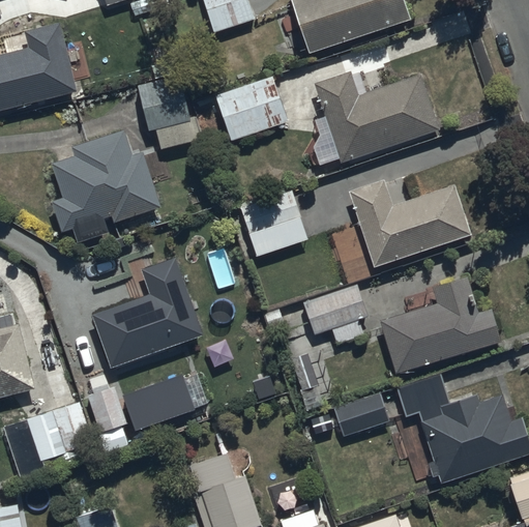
[(255,19),(247,0),(199,0),(209,33),(255,19)]
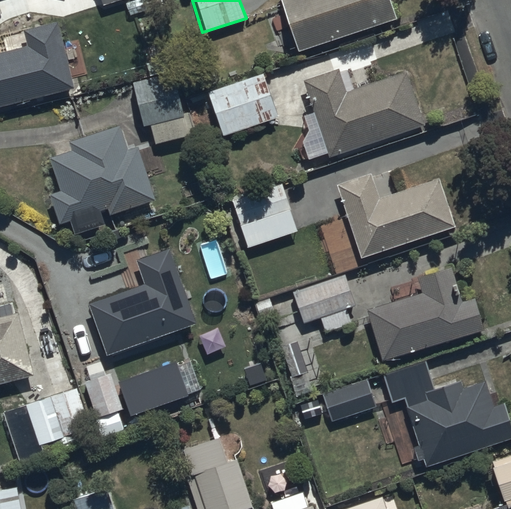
[(393,0),(281,0),(299,53),(400,18),(393,0)]
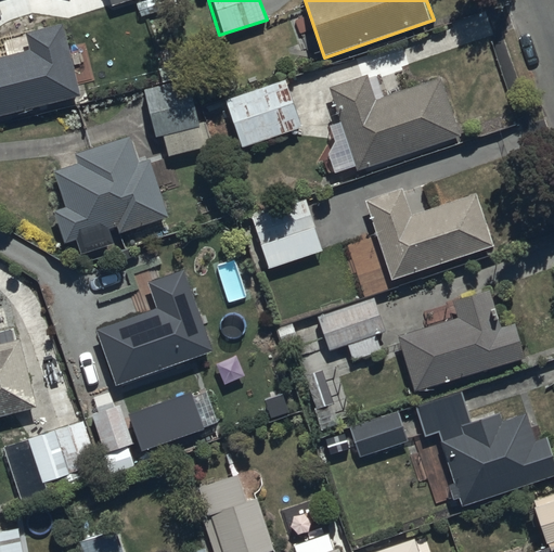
[(30,48),(0,54),(0,115),(81,94),(62,22),(26,31),(30,48)]
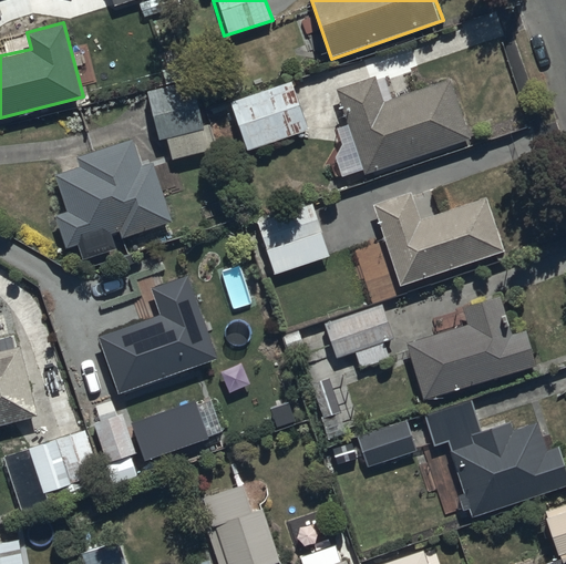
[(374,74),(335,88),(364,175),(472,139),(451,79),(383,102),(374,74)]
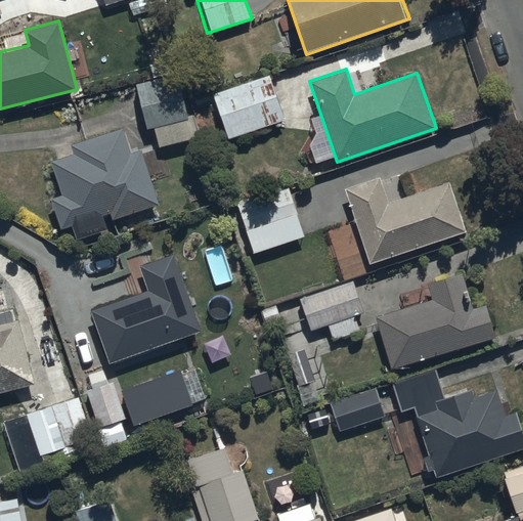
[(179,73),(135,83),(145,129),(153,128),(158,148),(201,139),(194,113),(187,114),(179,73)]
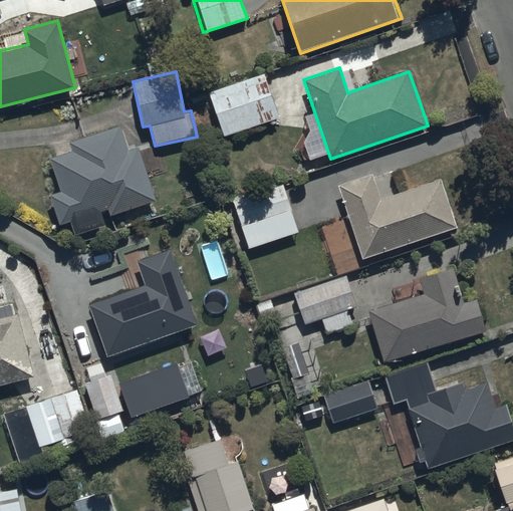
[(264,73),(207,92),(222,138),(279,118),(264,73)]
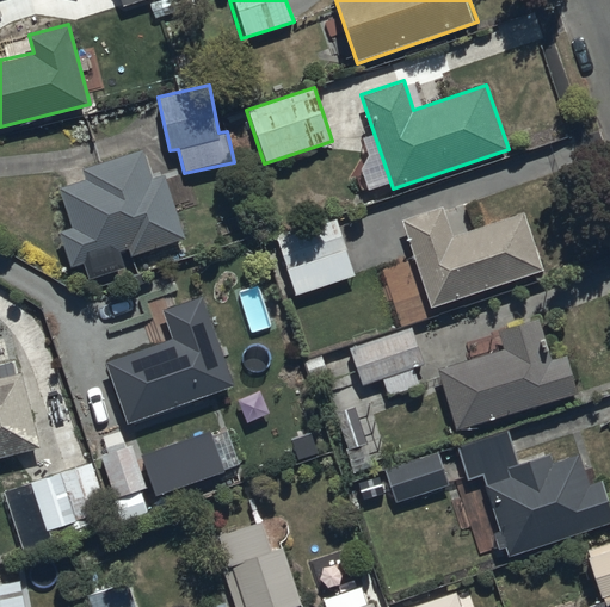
[(84,181),(60,189),(72,228),(59,231),(69,267),(84,264),(90,280),(127,268),(121,251),(129,247),(131,255),(185,239),(165,174),(152,178),(142,147),(80,166),(84,181)]
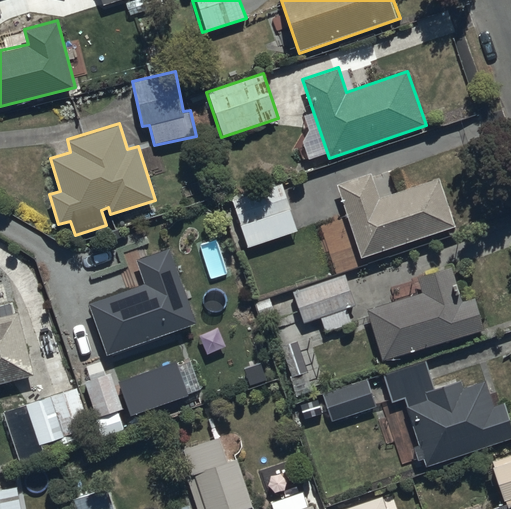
[(370,175),(337,186),(361,257),(457,225),(440,176),(377,197),(370,175)]
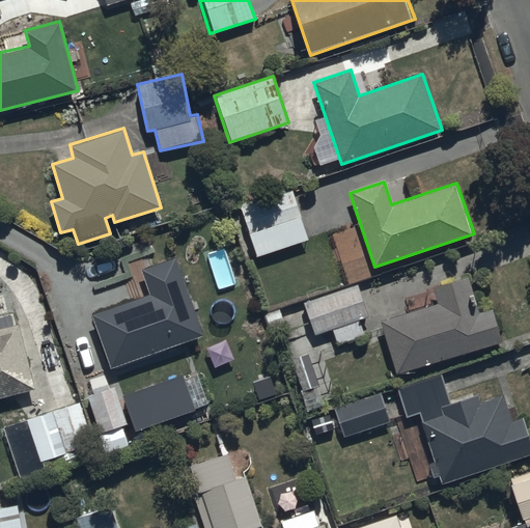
[(290,188),(238,206),(256,259),(309,242),(290,188)]
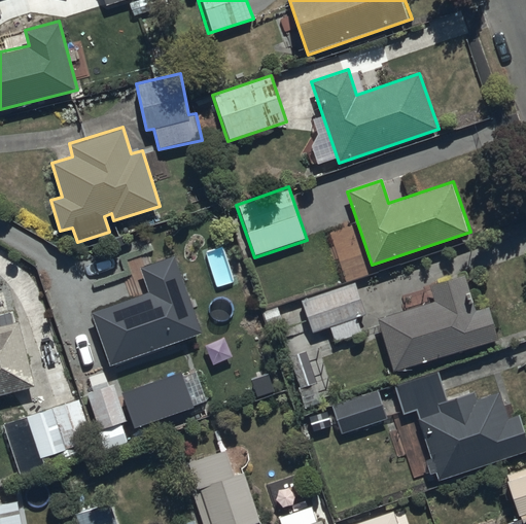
[(202,332),(174,255),(140,268),(148,291),(91,312),(109,364),(202,332)]
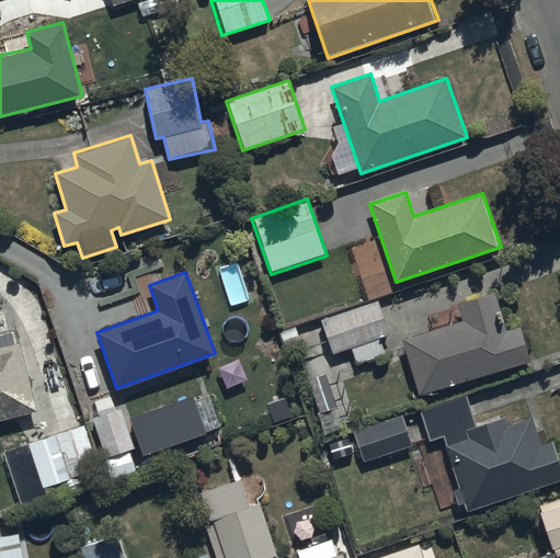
[(461,320),(401,338),(418,395),(533,362),(523,327),(507,331),(496,291),(457,302),(461,320)]
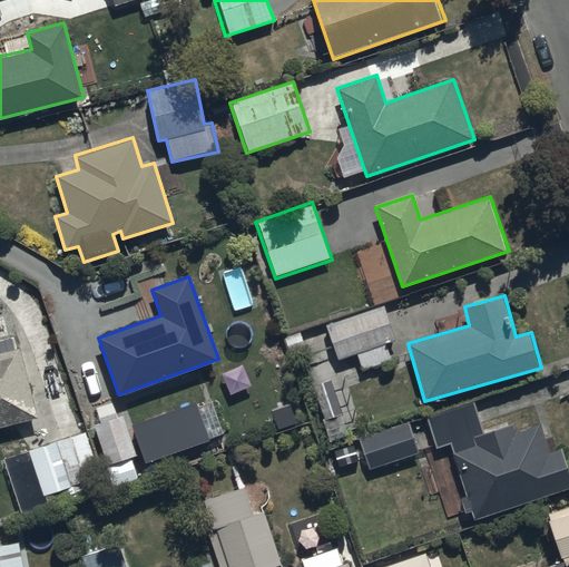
[(385,306),(326,323),(336,361),(355,355),(361,371),(391,363),(385,343),(394,340),(385,306)]
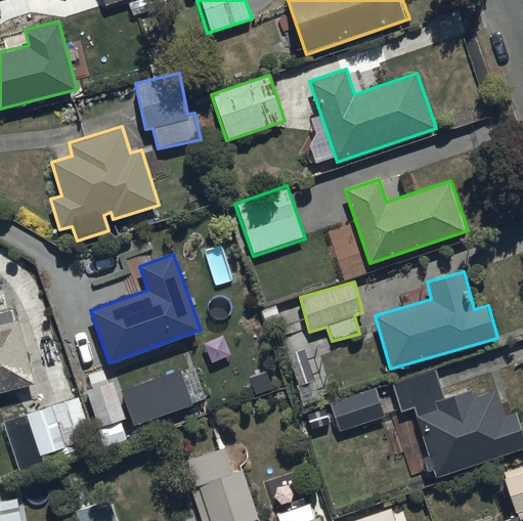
[(0,392),(36,384),(19,318),(0,322),(0,392)]
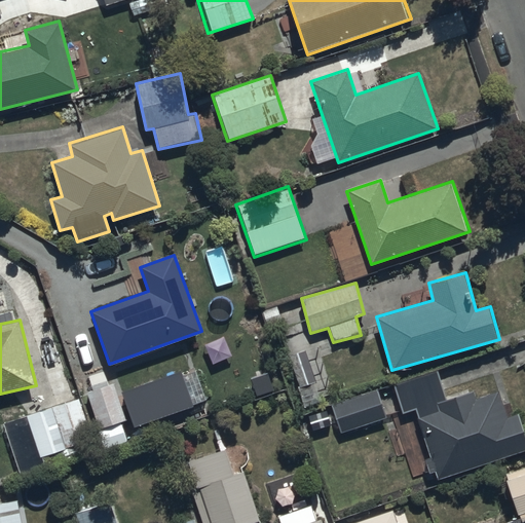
[(524,453),(524,432),(519,412),(509,415),(500,389),(476,398),(473,388),(445,397),(437,371),(394,384),(402,413),(416,408),(432,457),(425,459),(429,473),(435,471),(438,481),(524,453)]
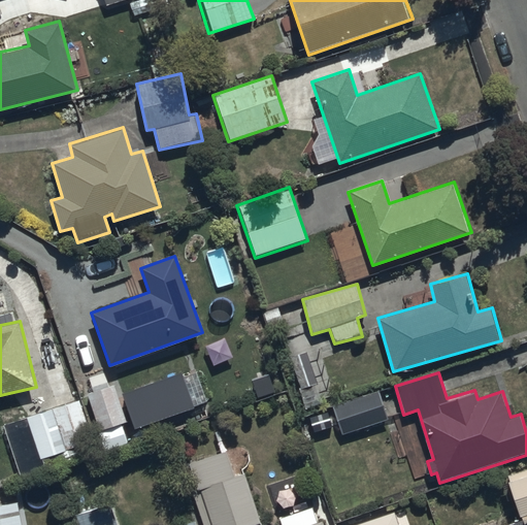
[(113,386),(86,395),(98,431),(92,433),(101,460),(123,453),(113,426),(126,422),(113,386)]
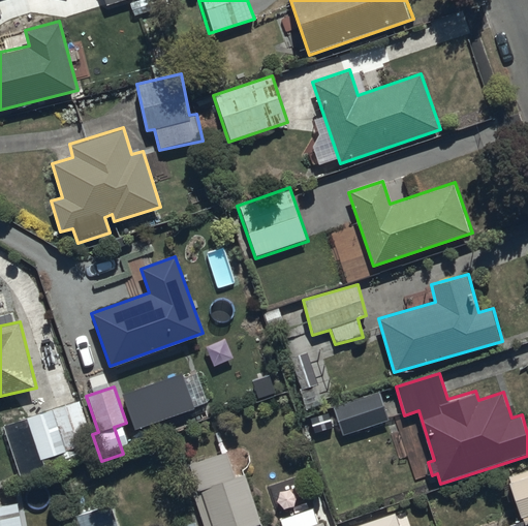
[(380,393),(333,408),(341,435),(389,420),(380,393)]
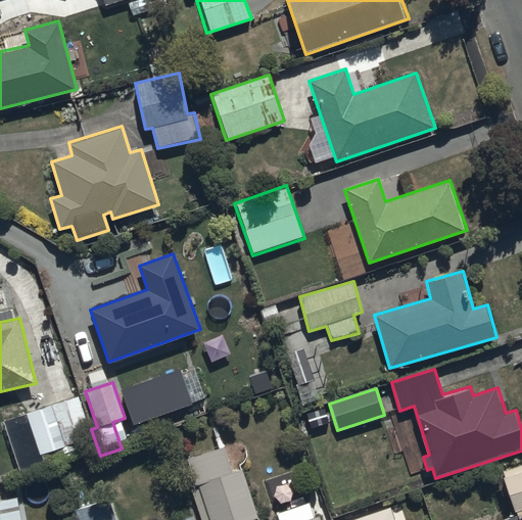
[(92,436),(77,395),(25,415),(44,469),(94,450),(90,437),(92,436)]
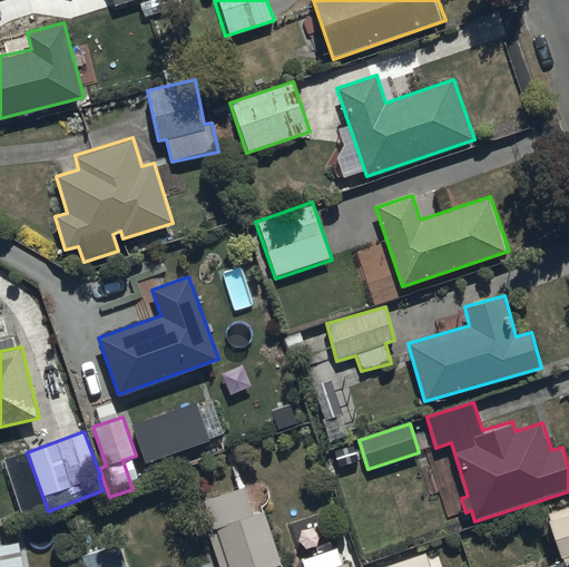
[(205,500),(216,528),(208,531),(221,566),(275,566),(283,564),(263,511),(254,515),(243,486),(205,500)]
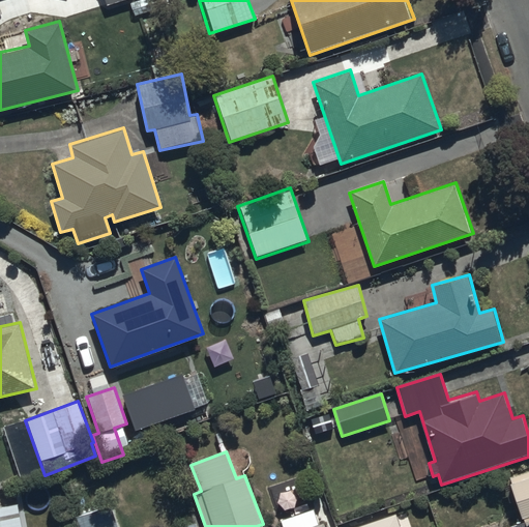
[(528,468),(507,476),(522,517),(528,514),(528,468)]
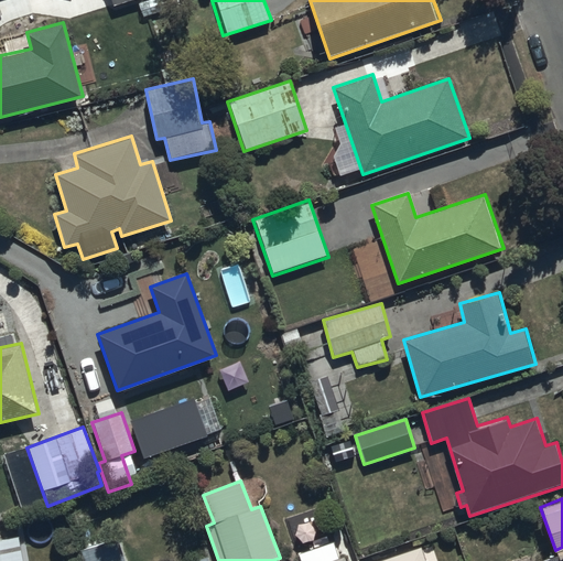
[(24,560),(20,537),(0,540),(0,560),(24,560)]
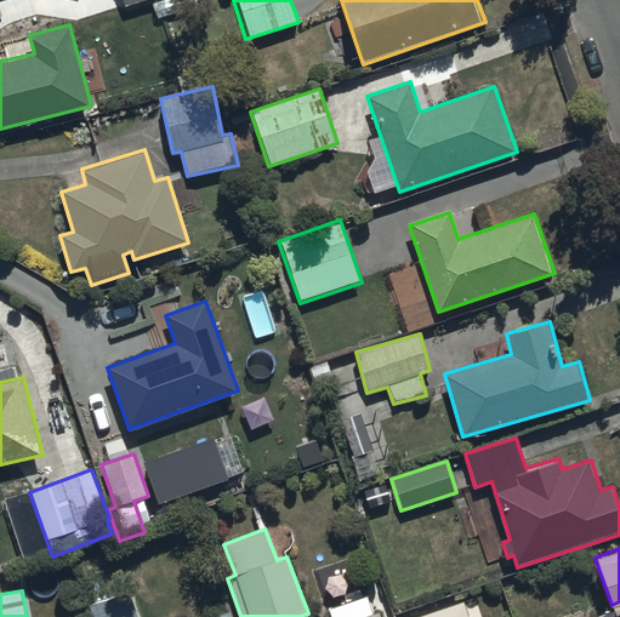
[(87,606),(91,616),(137,616),(129,592),(87,606)]
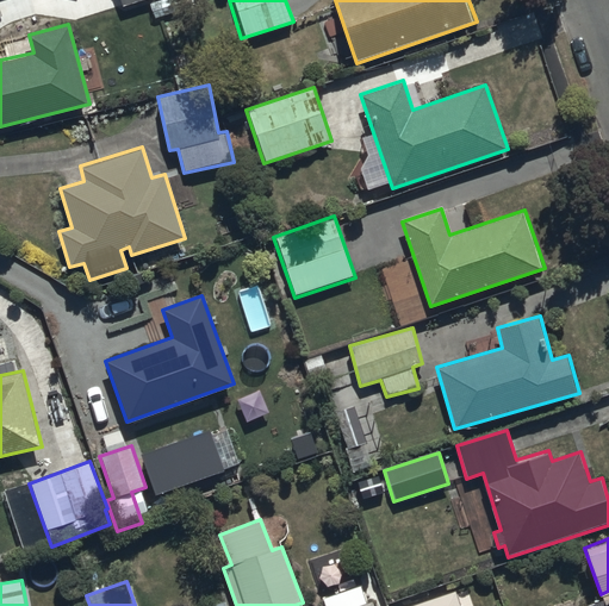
[(373,605),(372,600),(367,603),(361,583),(319,598),(322,605),(373,605)]
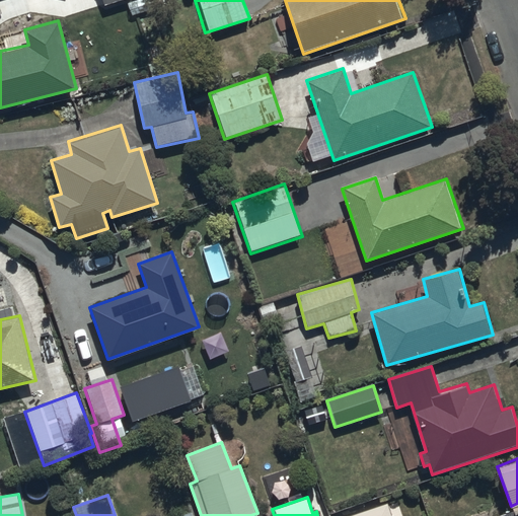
[(390,515),(386,504),(380,505),(351,515),(390,515)]
